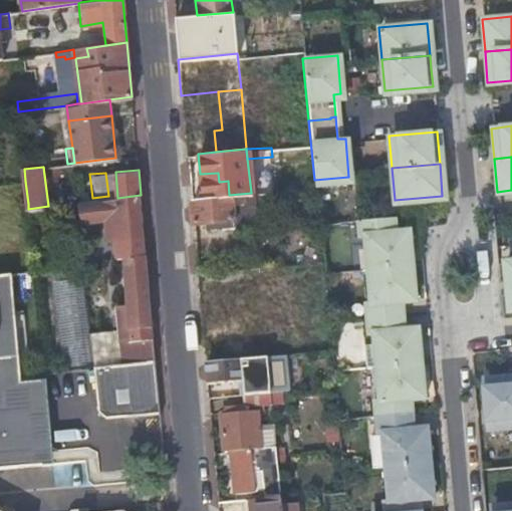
[(219,182),(221,196),(229,195),(228,181),(219,182)]
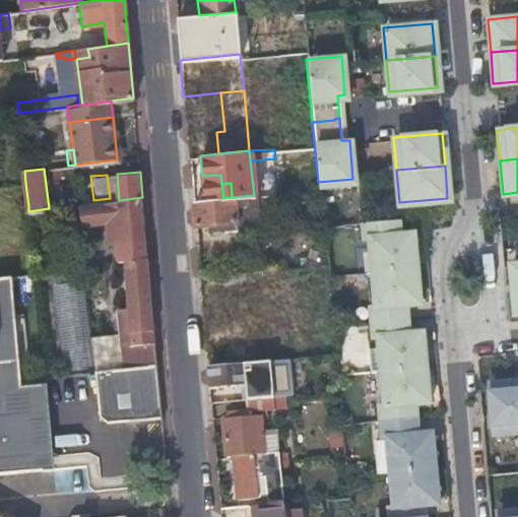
[(256,227),(254,195),(232,197),(223,198),(191,200),(193,224),(208,223),(216,222),(216,228),(223,227),(223,230),(256,227)]
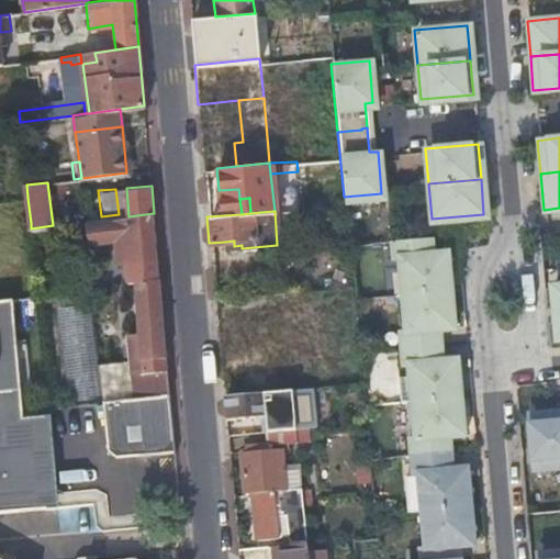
[(154,213),(129,216),(110,219),(76,223),(78,243),(91,242),(91,244),(118,242),(120,265),(126,264),(127,286),(134,284),(160,282),(154,213)]
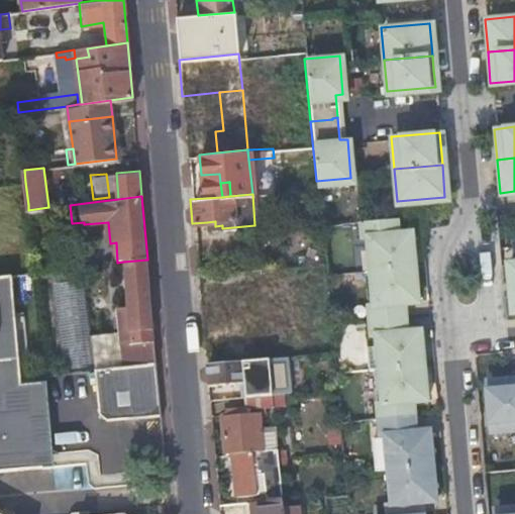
[(394,232),(393,217),(361,219),(363,236),(368,236),(371,268),(411,265),(410,248),(413,248),(411,231),(394,232)]
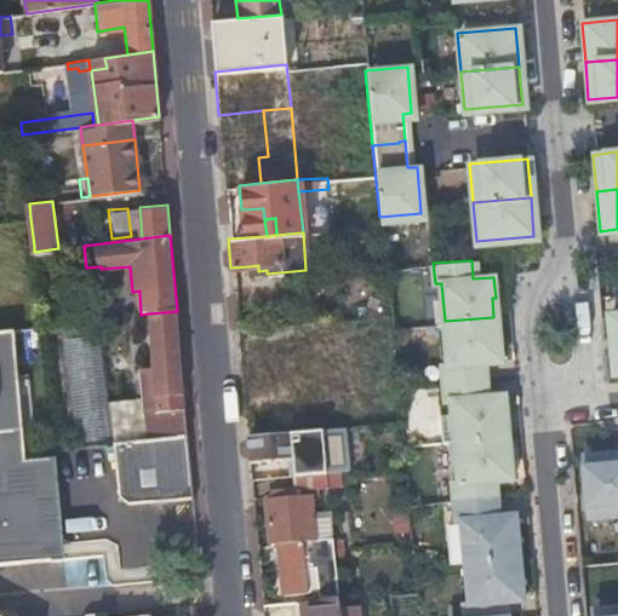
[(187,438),(177,311),(148,314),(153,370),(141,372),(143,401),(147,442),(187,438)]
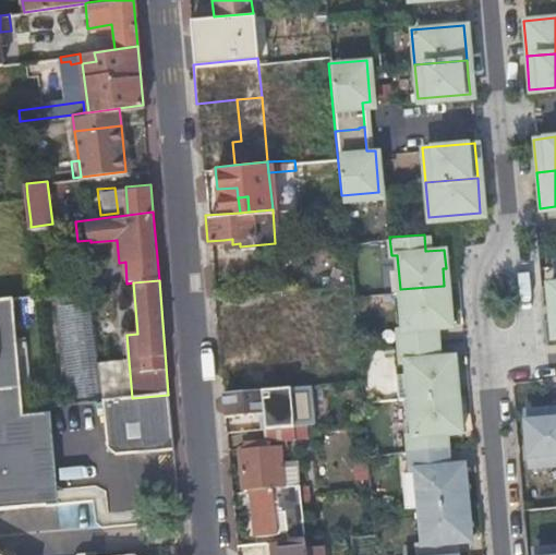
[(444,286),(400,289),(402,325),(398,325),(399,340),(403,340),(403,342),(434,340),(433,323),(450,322),(449,303),(446,304),(444,286)]
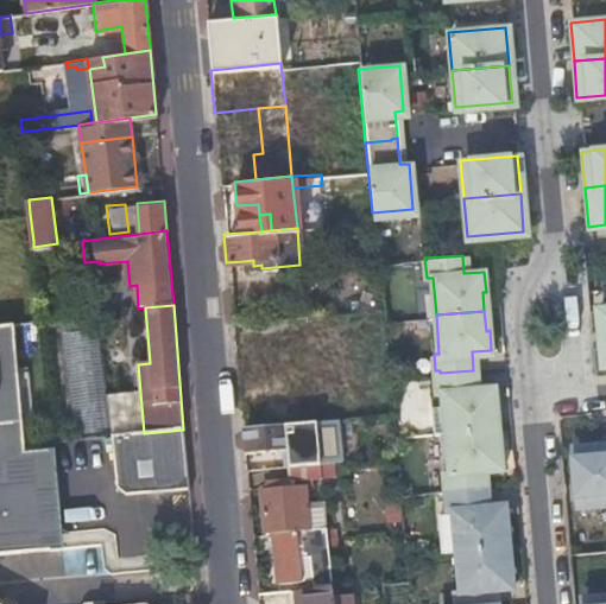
[(99,313),(38,320),(48,442),(112,436),(144,433),(140,393),(109,396),(99,313)]
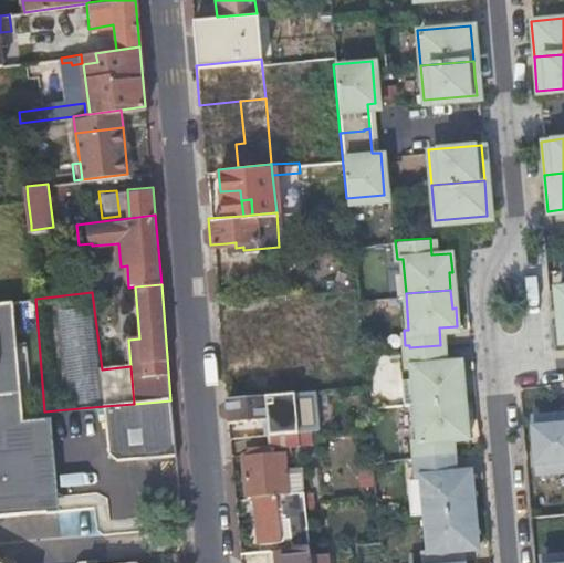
[(21,300),(0,302),(0,514),(58,511),(48,425),(34,416),(22,417),(17,333),(24,332),(21,300)]
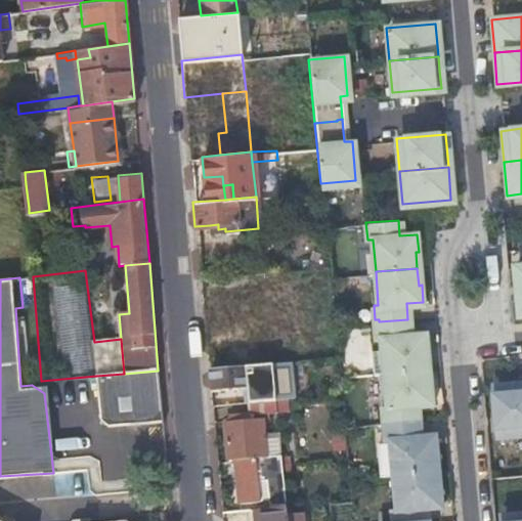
[(249,309),(266,307),(263,278),(246,280),(249,309)]
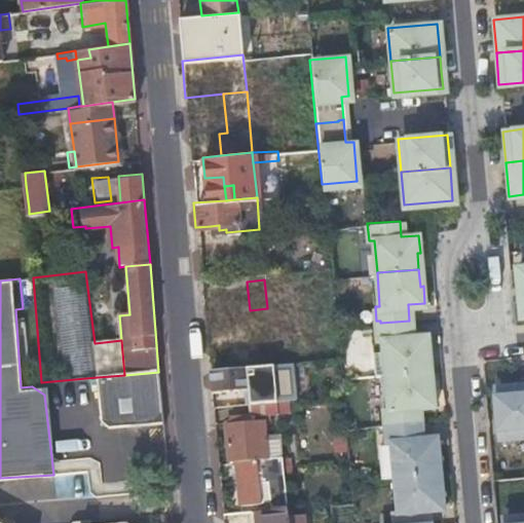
[(228,350),(229,363),(252,362),(250,335),(269,334),(267,308),(250,310),(203,314),(206,331),(227,330),(228,350)]
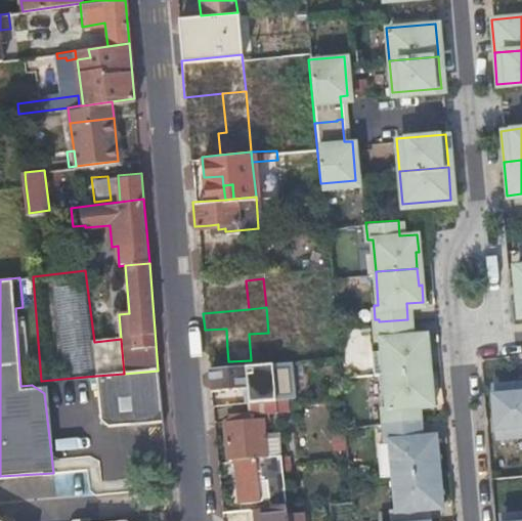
[(379,319),(375,319),(376,339),(381,338),(384,371),(426,367),(425,350),(427,350),(426,334),(408,335),(407,319),(379,321),(379,319)]
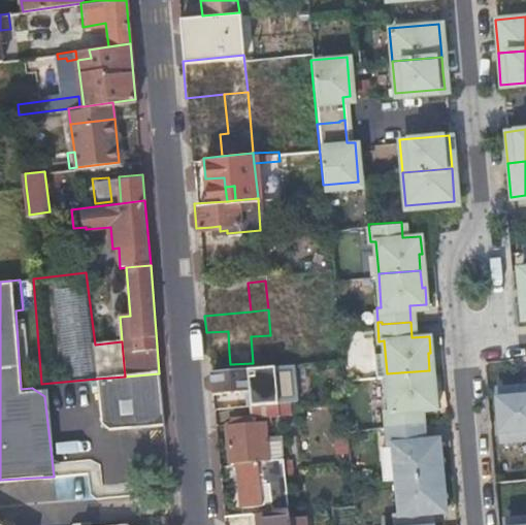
[(209,368),(230,366),(230,364),(229,352),(208,354),(209,368)]
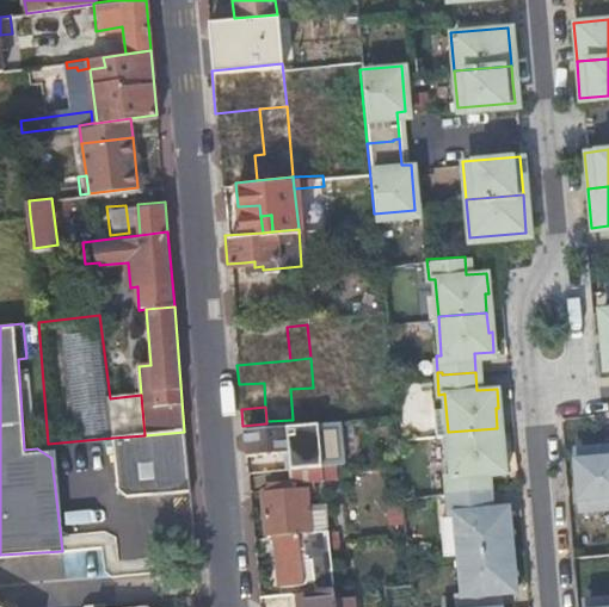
[(320,463),(315,419),(266,423),(243,426),(245,452),(287,448),(288,465),(320,463)]
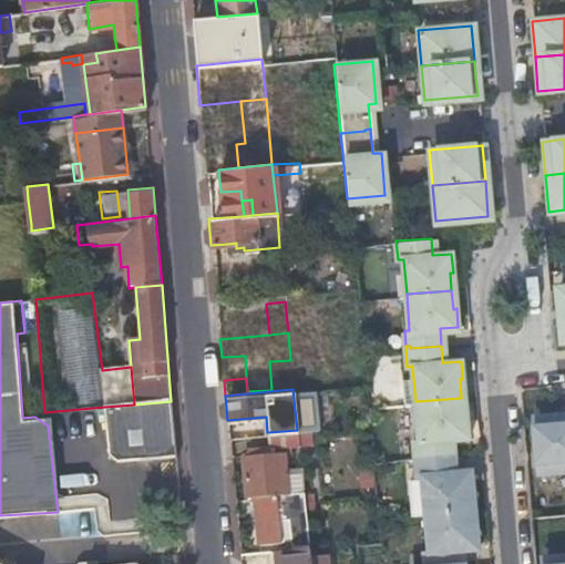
[(461,398),(415,401),(419,437),(413,438),(414,453),(420,452),(420,455),(450,453),(449,436),(468,434),(466,416),(462,416),(461,398)]
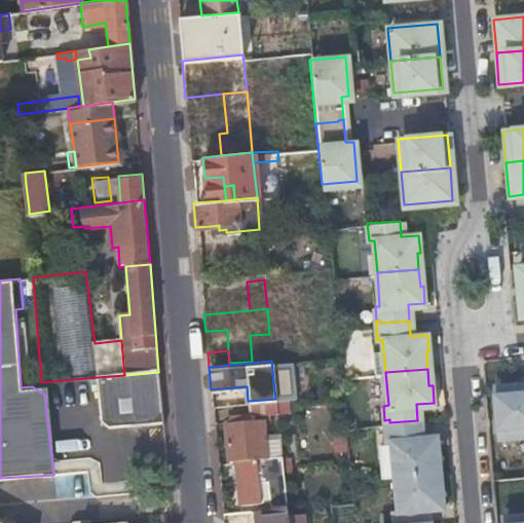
[(124,375),(97,377),(104,423),(111,430),(163,425),(158,372),(124,375)]
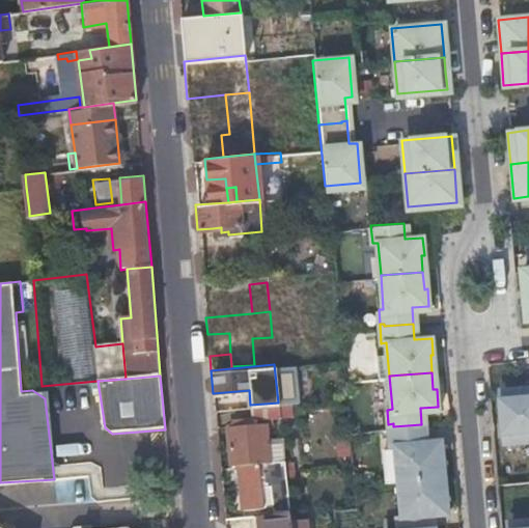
[(528,437),(528,388),(501,391),(505,439),(528,437)]
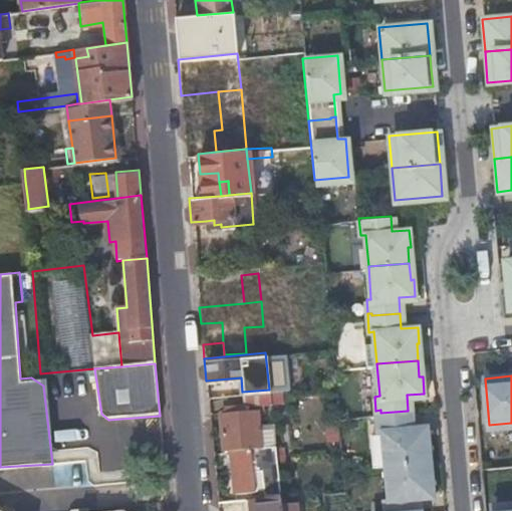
[(282,400),(281,389),(269,390),(270,400),(282,400)]
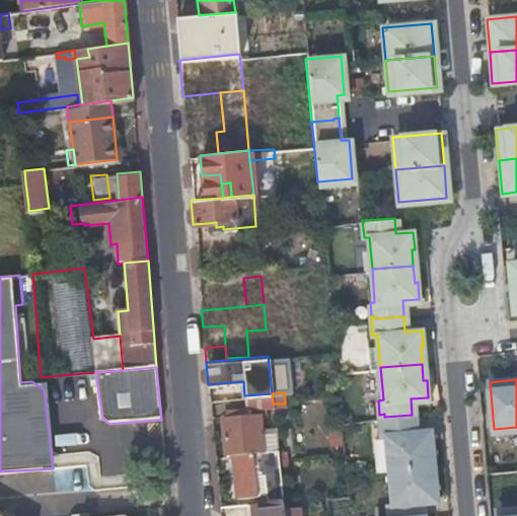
[(245,407),(273,404),(273,403),(272,393),(244,395),(245,407)]
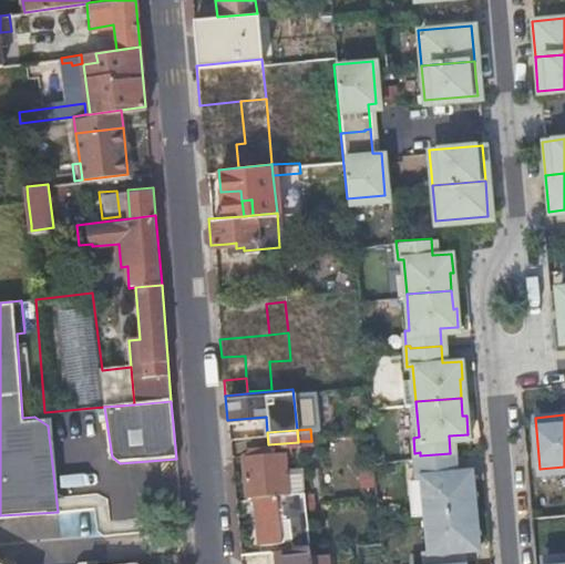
[(243,454),(246,494),(254,494),(276,492),(289,491),(287,471),(284,451),(266,452),(266,445),(247,447),(247,453),(243,454)]
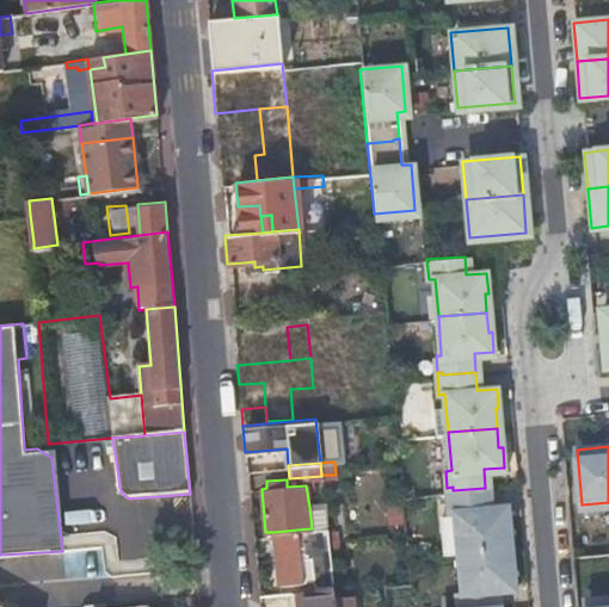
[(453,487),(447,488),(449,513),(455,513),(459,551),(508,546),(506,527),(509,527),(508,507),(487,509),(485,488),(453,490),(453,487)]
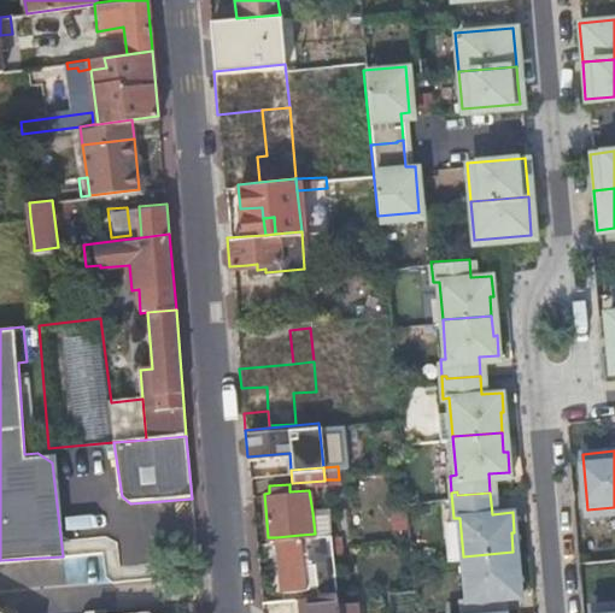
[(393,524),(406,523),(404,505),(392,506),(393,524)]
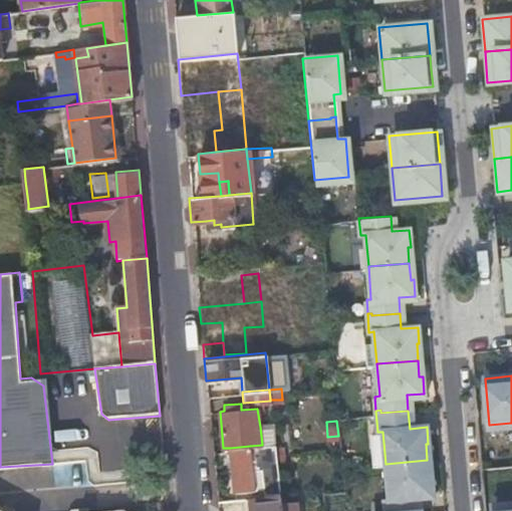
[(260,427),(262,445),(274,444),(272,426),(260,427)]
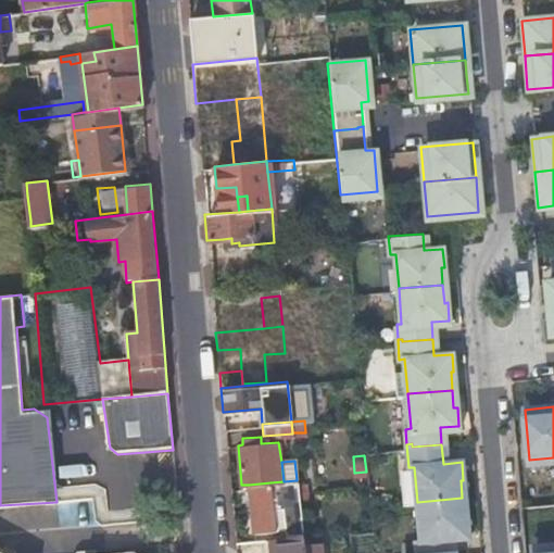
[(284,506),(287,536),(288,536),(302,535),(297,480),(284,481),(271,482),(249,485),(253,532),(276,530),(274,506),(284,506)]
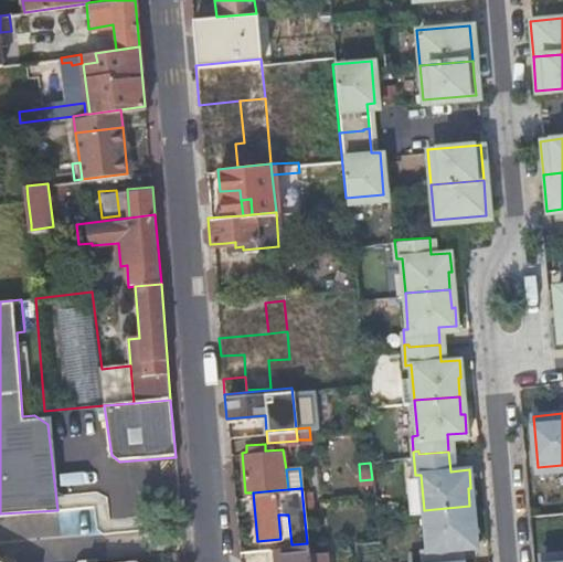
[(469,506),(424,510),(427,545),(422,545),(423,561),(458,561),(457,544),(476,543),(475,525),(471,525),(469,506)]
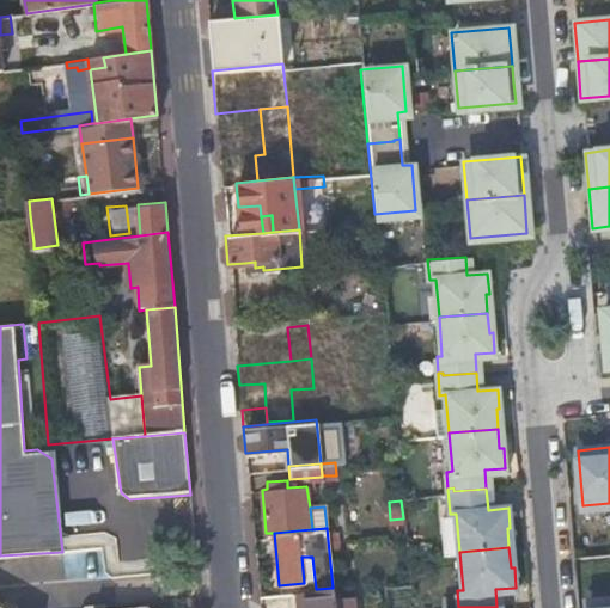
[(334,607),(352,607),(351,587),(333,588),(334,607)]
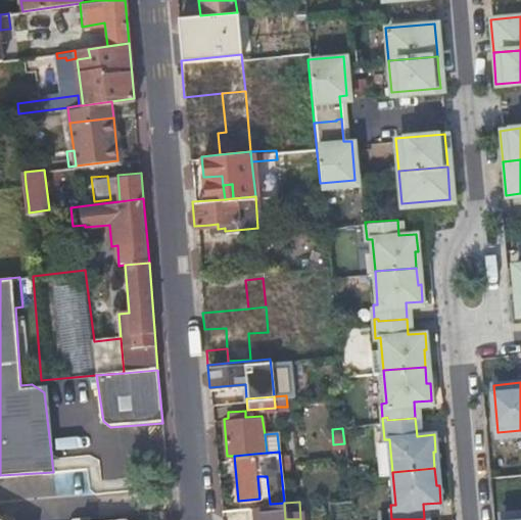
[(248,506),(249,519),(285,519),(284,503),(271,504),(270,504),(248,506)]
